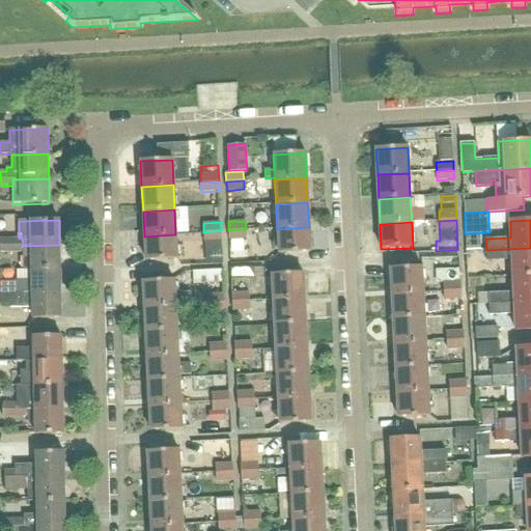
[(309,227),(277,229),(278,254),(310,252),(309,227)]
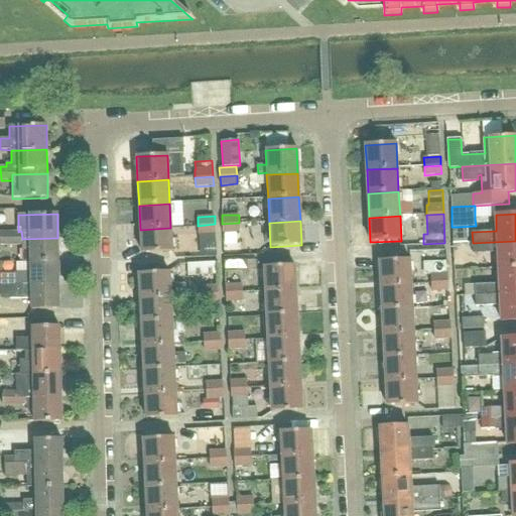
[(239,223),(222,224),(224,254),(245,253),(244,243),(240,244),(239,223)]
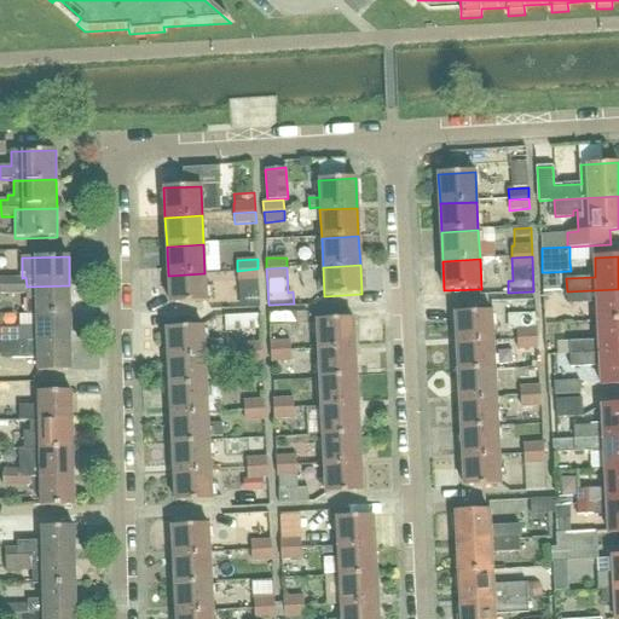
[(259,279),(258,268),(237,271),(238,281),(259,279)]
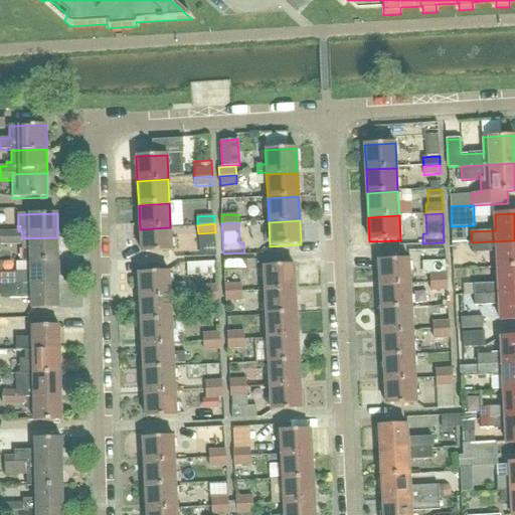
[(307,225),(309,246),(328,245),(327,223),(307,225)]
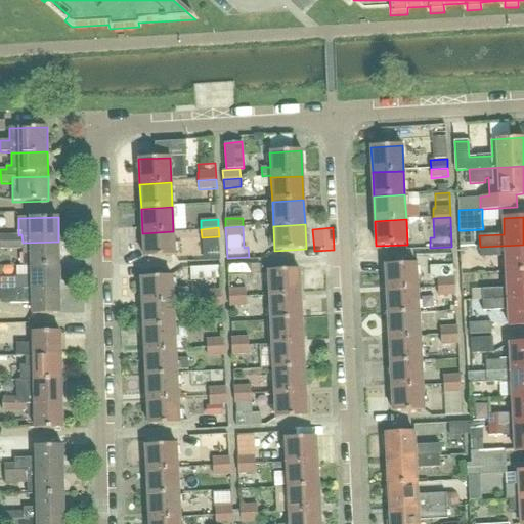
[(175,256),(173,231),(142,233),(143,258),(175,256)]
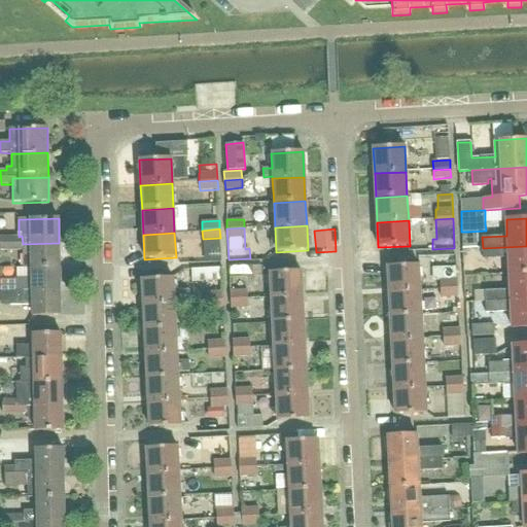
[(0,250),(12,250),(12,237),(0,236),(0,250)]
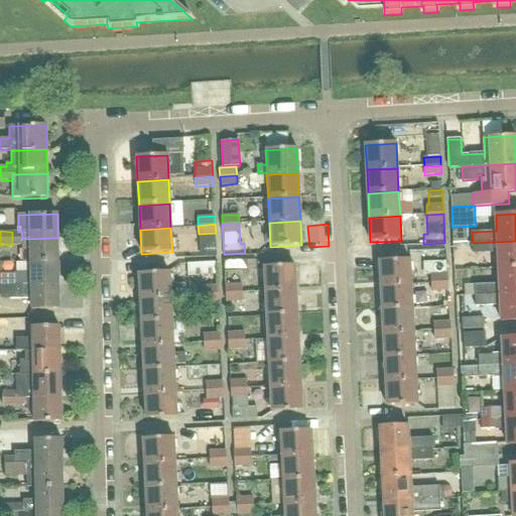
[(30,262),(58,262),(57,238),(22,239),(21,231),(18,232),(12,232),(12,245),(22,245),(22,262),(30,262)]
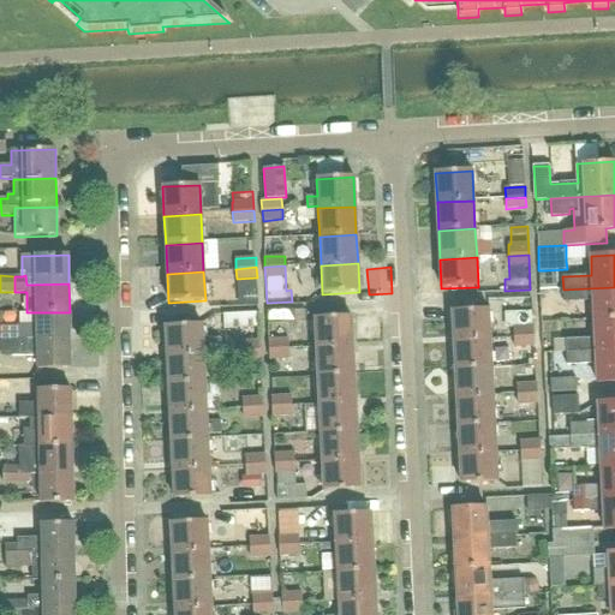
[(592,300),(593,320),(614,318),(614,287),(563,290),(563,302),(592,300)]
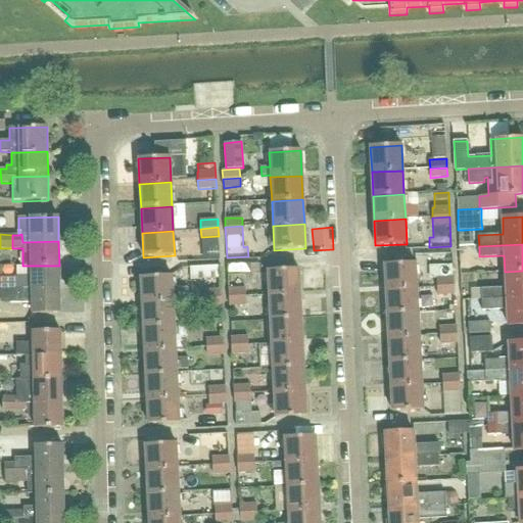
[(437,279),(438,287),(454,286),(454,277),(453,277),(452,254),(429,255),(430,266),(429,266),(429,279),(437,279)]
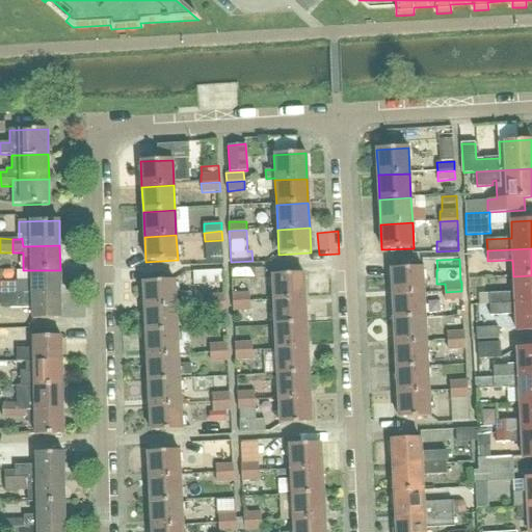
[(255,278),(255,268),(232,269),(232,280),(255,278)]
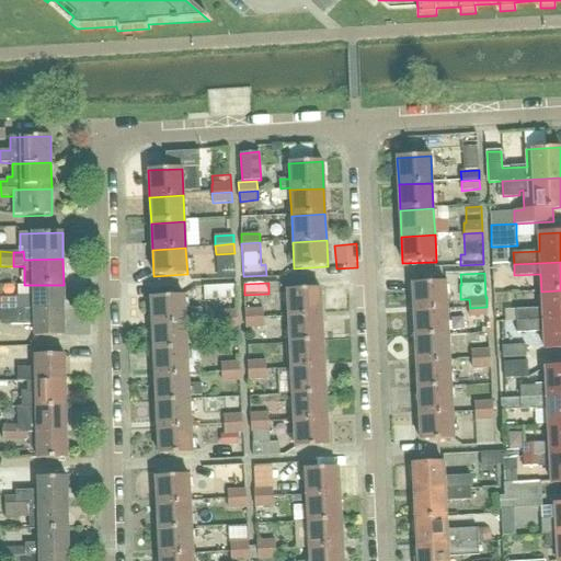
[(414,311),(447,309),(446,283),(412,284),(414,311)]
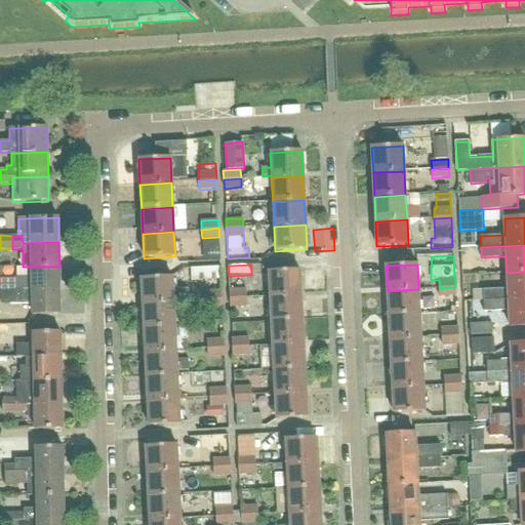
[(24,297),(24,291),(59,290),(59,267),(31,267),(32,278),(0,278),(0,284),(14,285),(14,297),(24,297)]
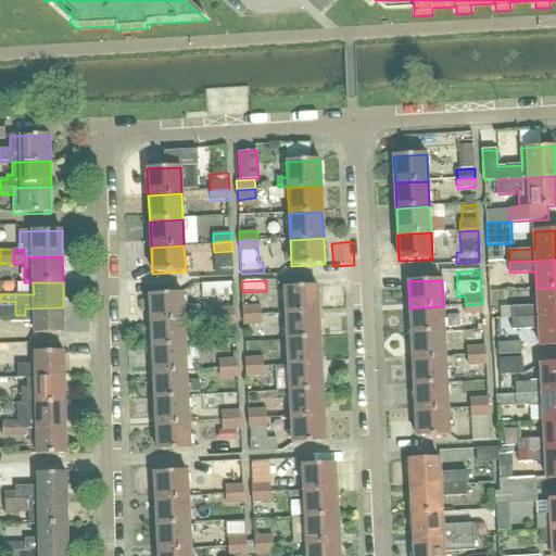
[(234,282),(202,283),(203,298),(235,295),(234,282)]
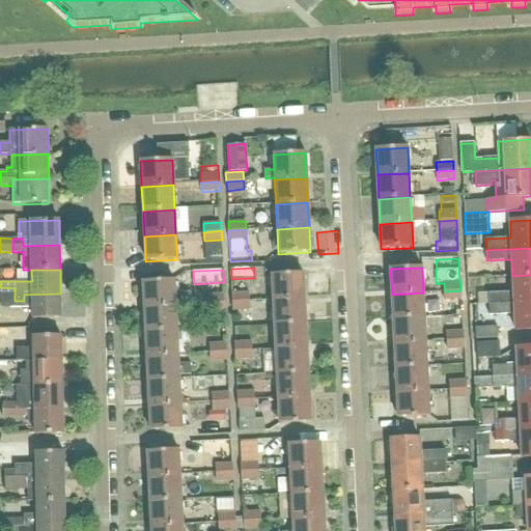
[(273,300),(305,299),(303,273),(272,275),(273,300)]
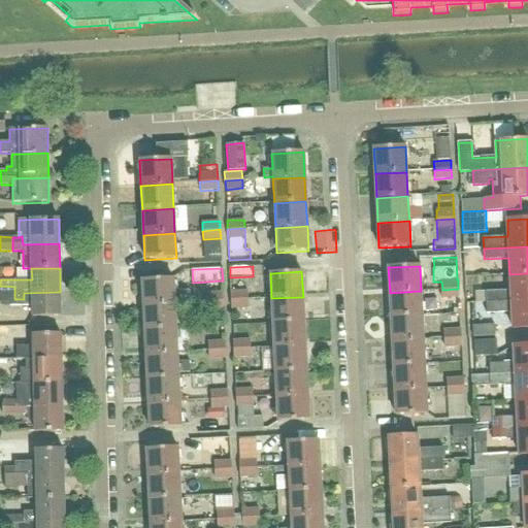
[(486,291),(486,303),(527,300),(527,273),(509,274),(510,290),(486,291)]
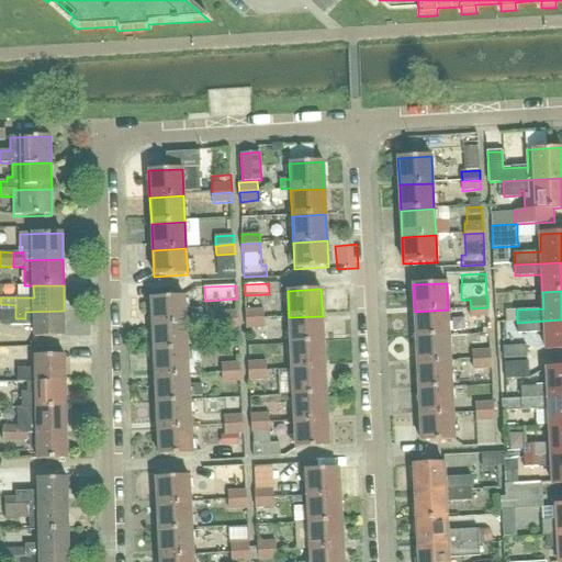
[(153,325),(186,324),(184,296),(152,299),(153,325)]
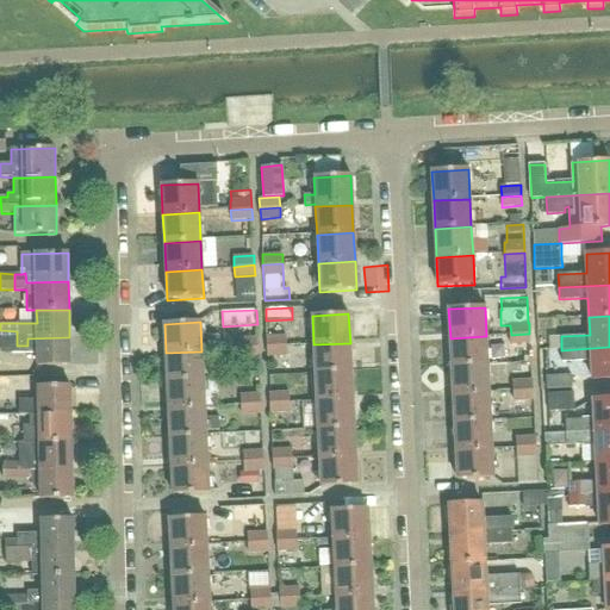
[(0,337),(0,354),(37,353),(37,367),(70,366),(69,337),(27,338),(27,346),(17,346),(17,331),(0,330),(0,337)]
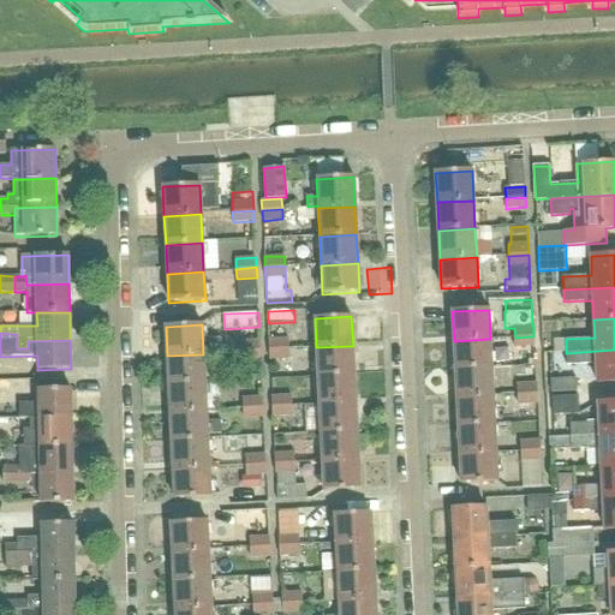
[(533,336),(515,338),(515,347),(535,347),(533,336)]
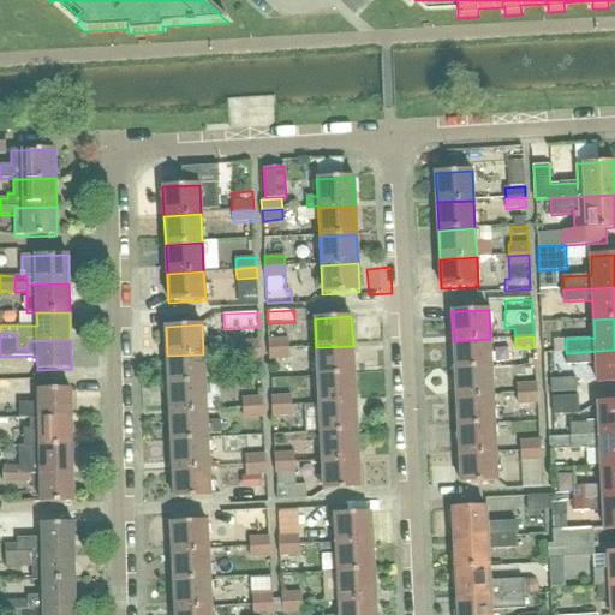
[(269,339),(269,350),(290,348),(288,338),(269,339)]
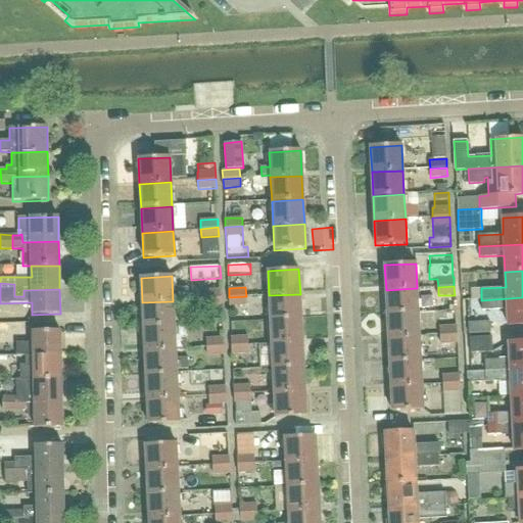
[(203,289),(203,298),(222,297),(221,288),(203,289)]
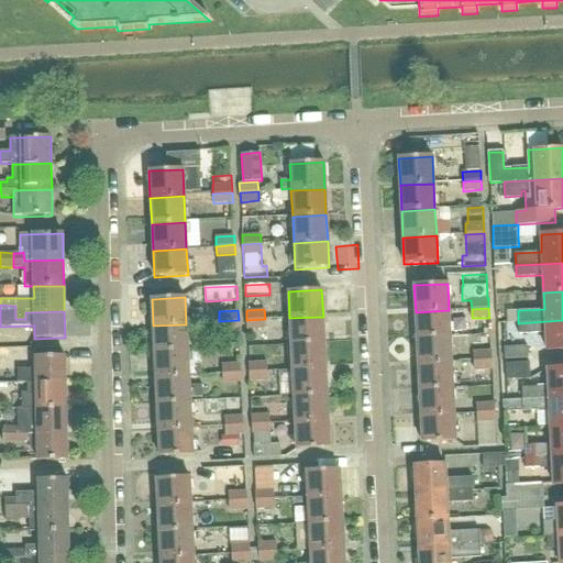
[(450,337),(449,310),(416,312),(417,338),(450,337)]
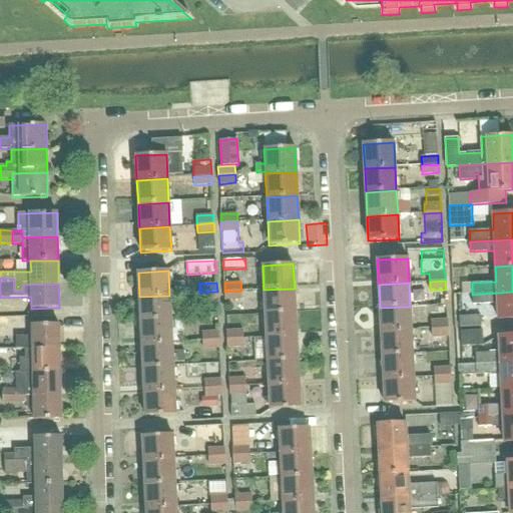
[(265,314),(296,313),(295,289),(264,290),(265,314)]
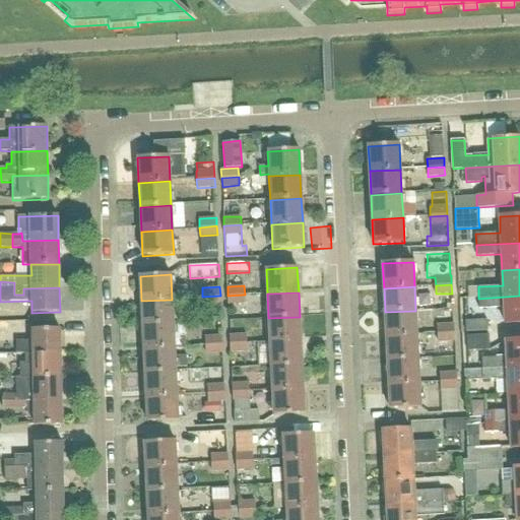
[(245,295),(228,296),(229,305),(246,303),(245,295)]
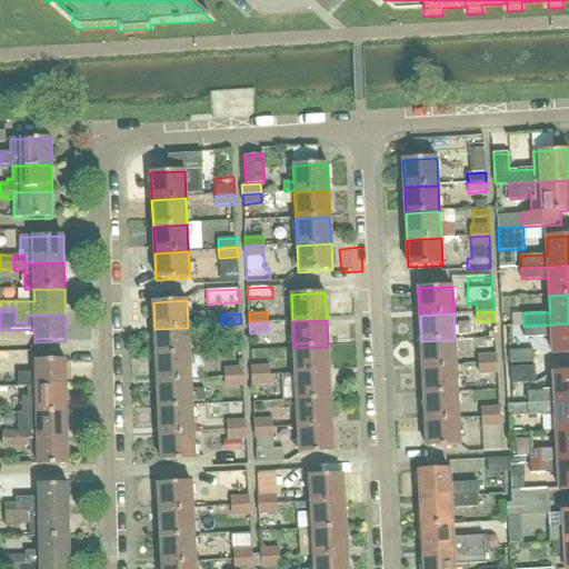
[(241,333),(241,323),(221,325),(222,335),(241,333)]
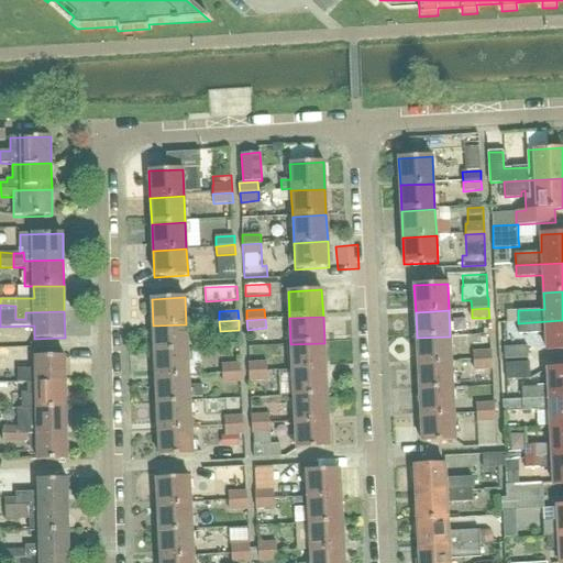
[(562,350),(562,320),(518,323),(519,334),(545,332),(547,351),(562,350)]
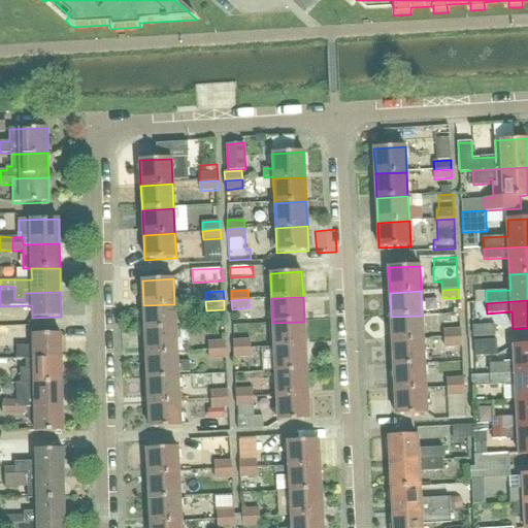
[(175,328),(174,304),(143,305),(144,330),(175,328)]
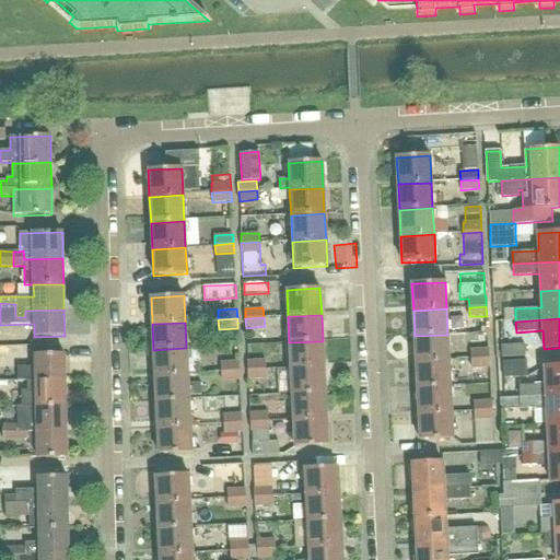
[(448,361),(447,335),(415,336),(416,362),(448,361)]
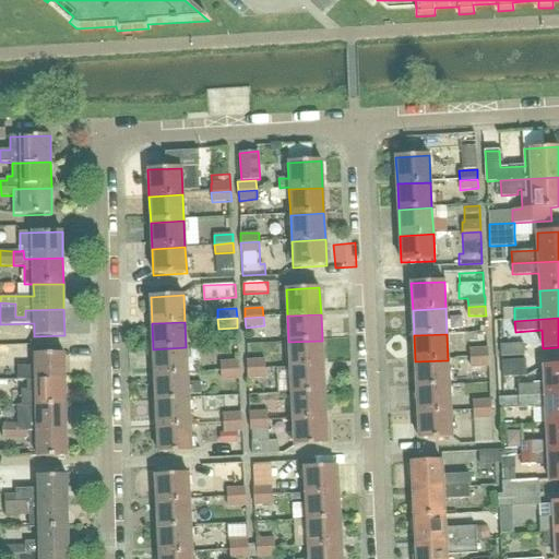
[(289,368),(323,367),(322,341),(288,342),(289,368)]
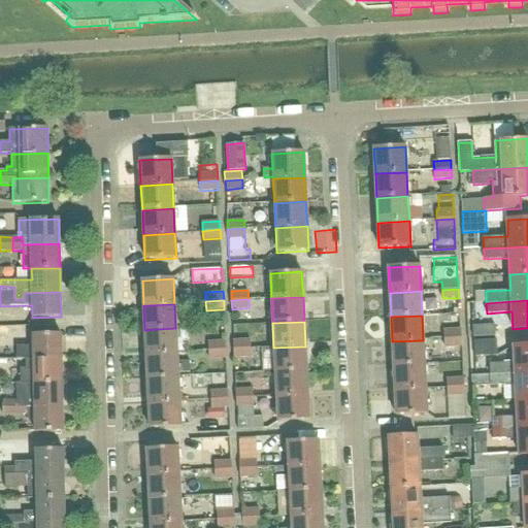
[(495,336),(495,325),(472,326),(473,337),(495,336)]
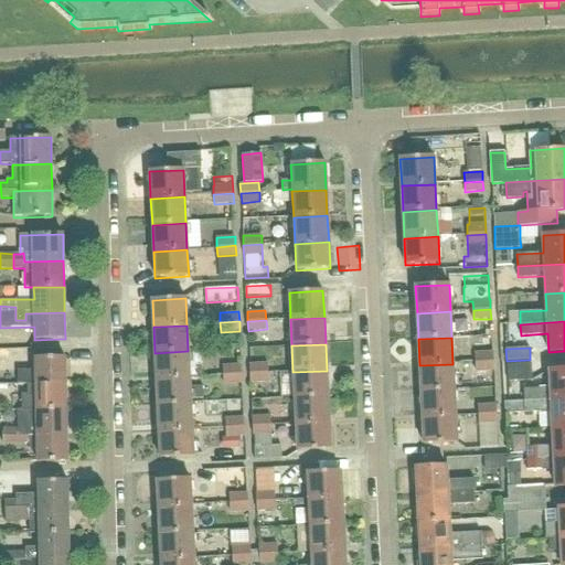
[(155,353),(156,380),(190,377),(188,351),(155,353)]
